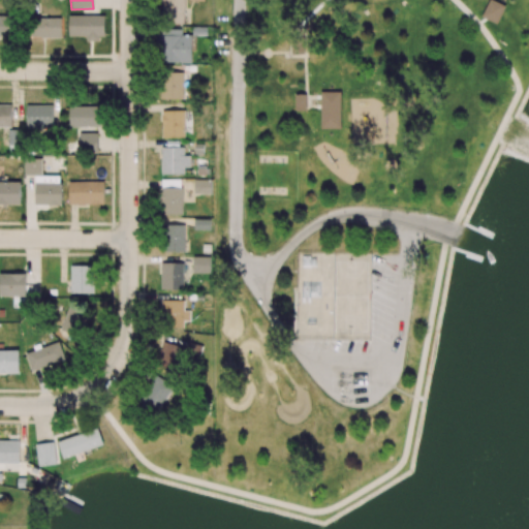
[(161,0),(160,22),(184,23),(184,0),(161,0)]
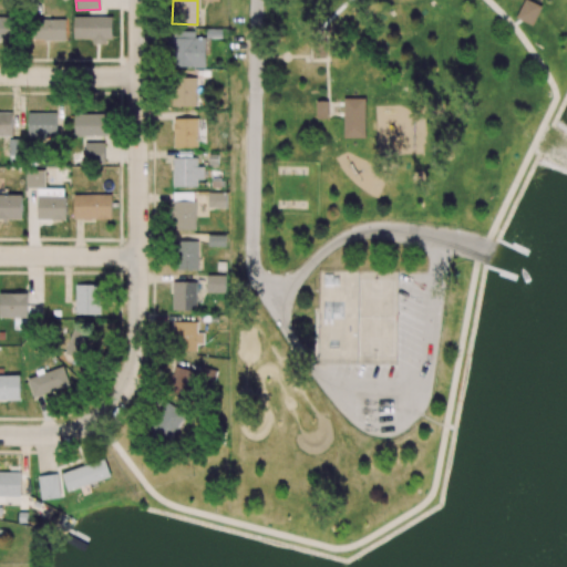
[(535,26),(540,4),(525,0),(523,0),(517,20),(535,26)]
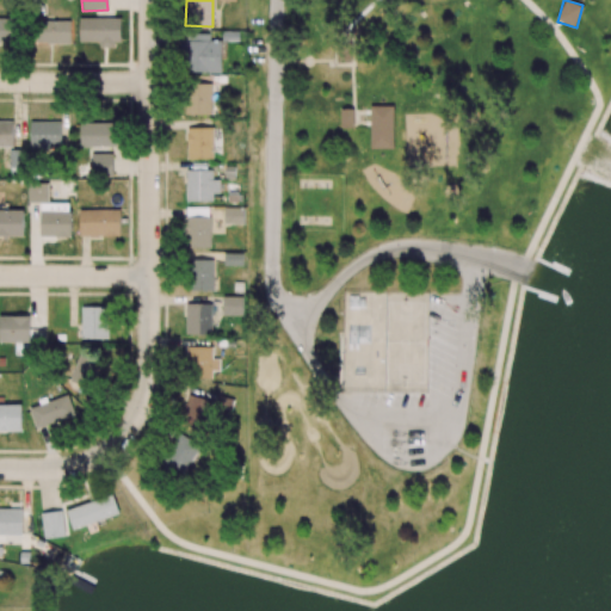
[(0,17),(0,44),(14,45),(16,18),(0,17)]
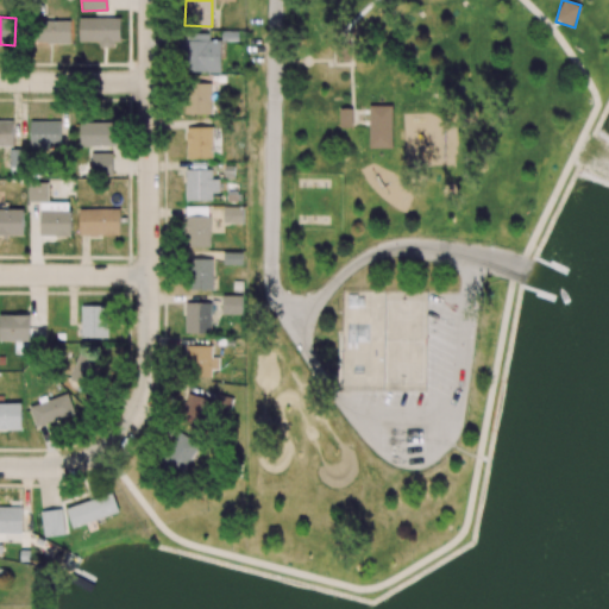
[(120,18),(79,18),(79,42),(100,42),(100,45),(120,45),(120,18)]
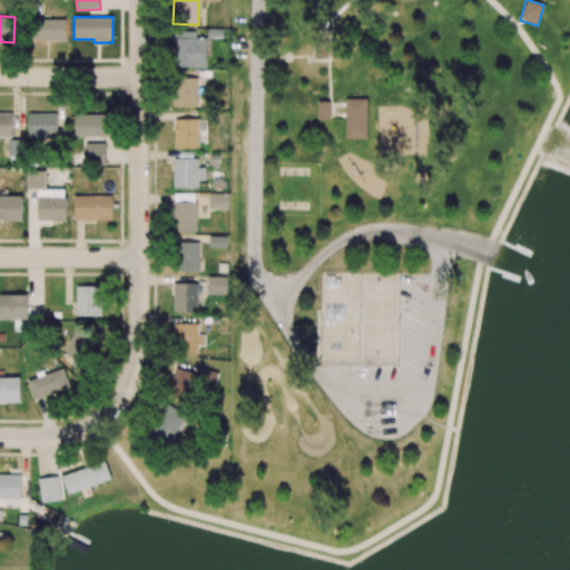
[(66,20),(31,19),(31,40),(66,41),(66,20)]
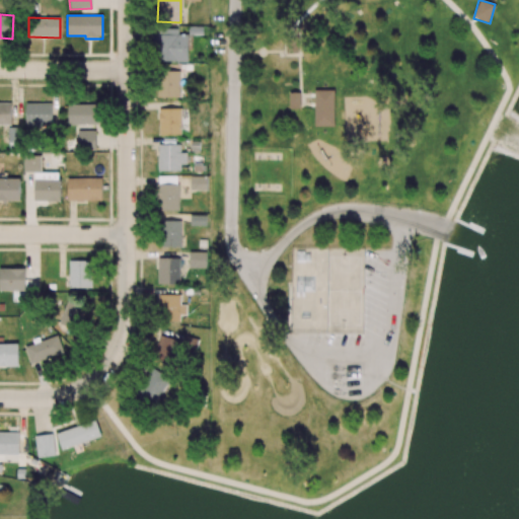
[(178,28),(155,28),(154,61),(188,62),(189,35),(178,34),(178,28)]
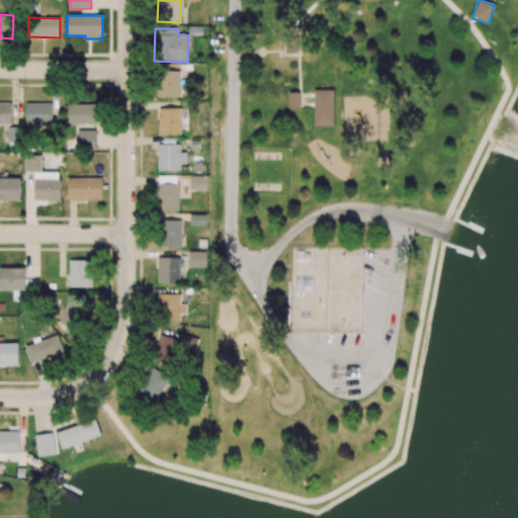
[(179,71),(157,72),(158,97),(180,97),(179,71)]
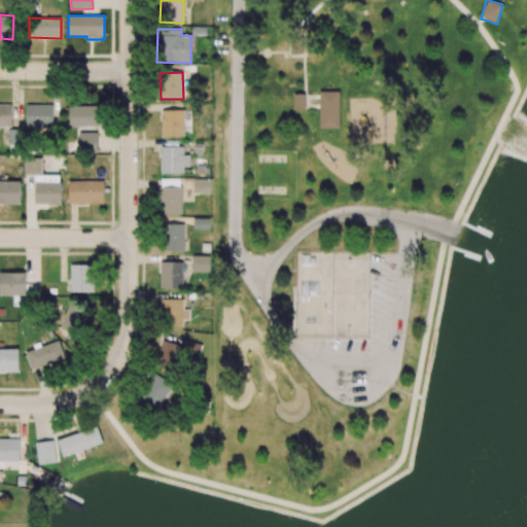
[(320,129),(339,129),(339,92),(319,92),(320,129)]
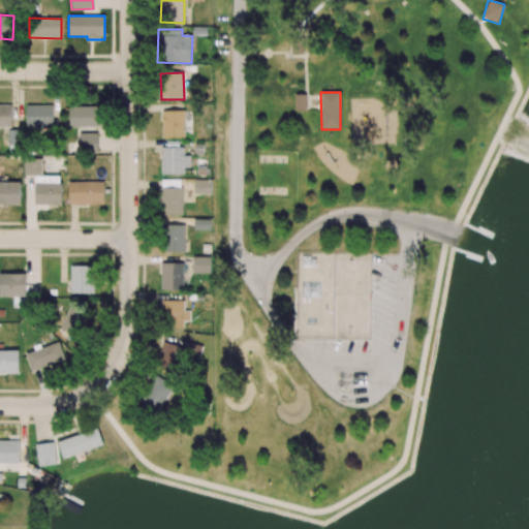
[(305,94),(294,94),(294,111),(306,111),(305,94)]
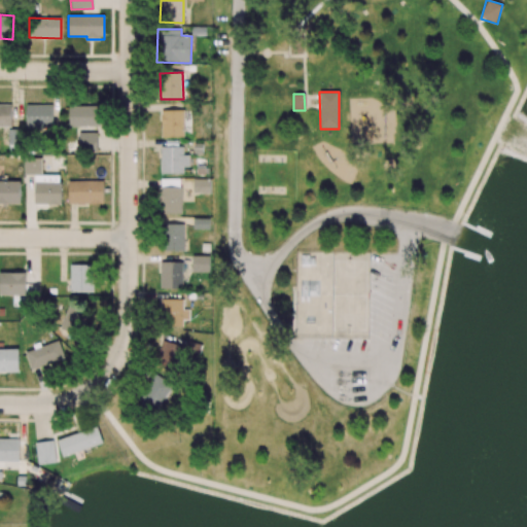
[(11,104),(0,104),(0,127),(11,127),(11,104)]
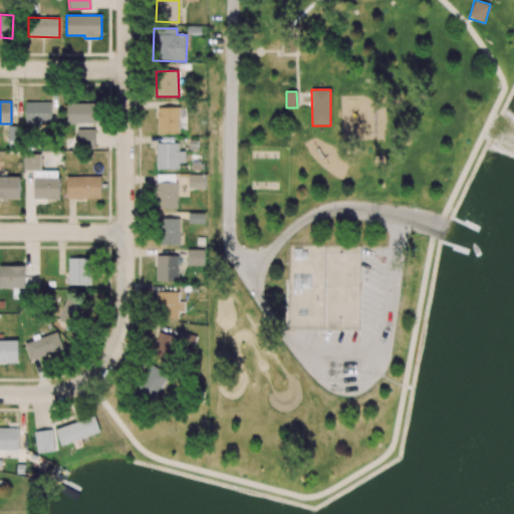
[(25,124),(51,124),(51,102),(26,101),(25,124)]
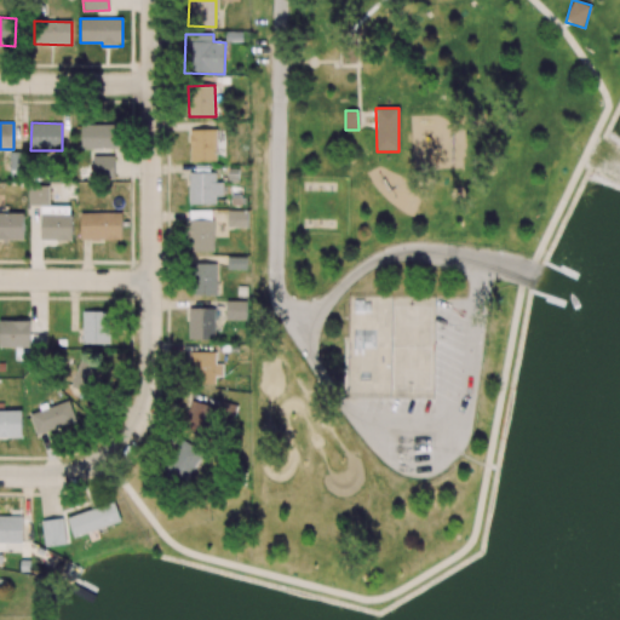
[(81,149),(119,148),(119,124),(81,125),(81,149)]
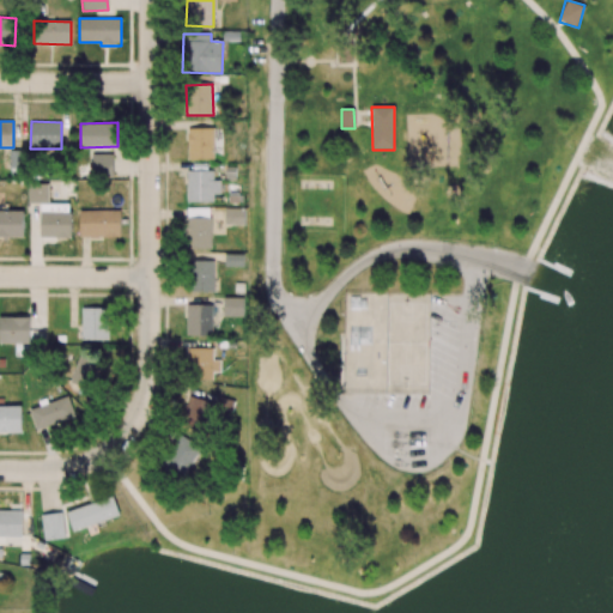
[(188,128),(188,159),(213,159),(213,128),(188,128)]
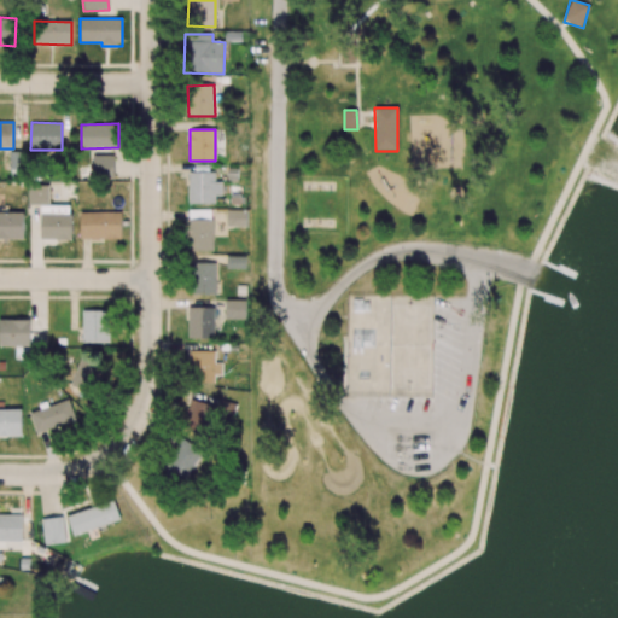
[(114,156),(93,156),(93,179),(114,178),(114,156)]
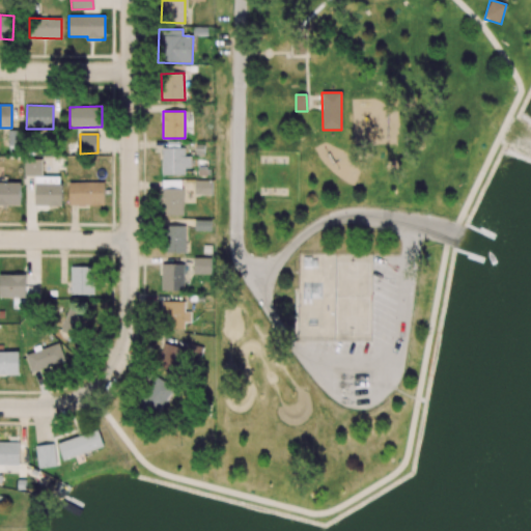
[(162,174),(185,174),(185,167),(191,167),(191,157),(185,157),(185,148),(163,147),(162,174)]
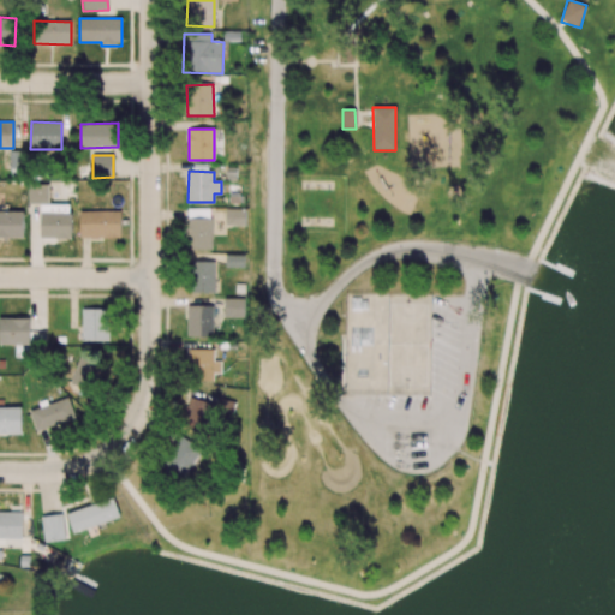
[(71,238),(71,210),(49,210),(49,184),(28,184),(28,204),(40,204),(40,238),(71,238)]
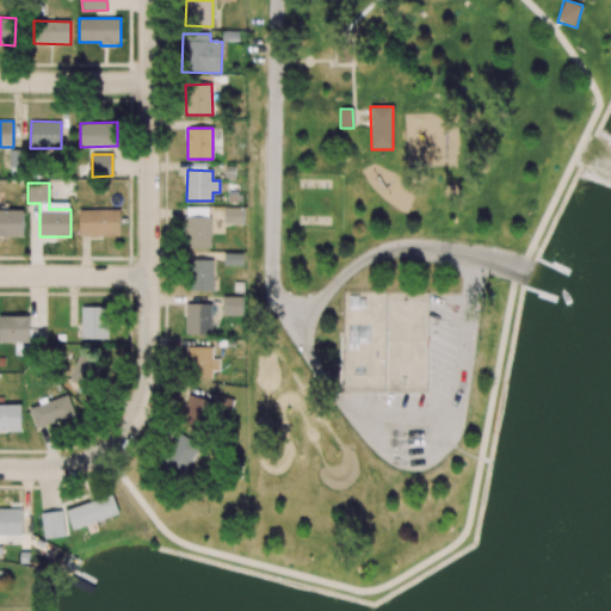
[(210,208),(185,207),(185,247),(210,248),(210,208)]
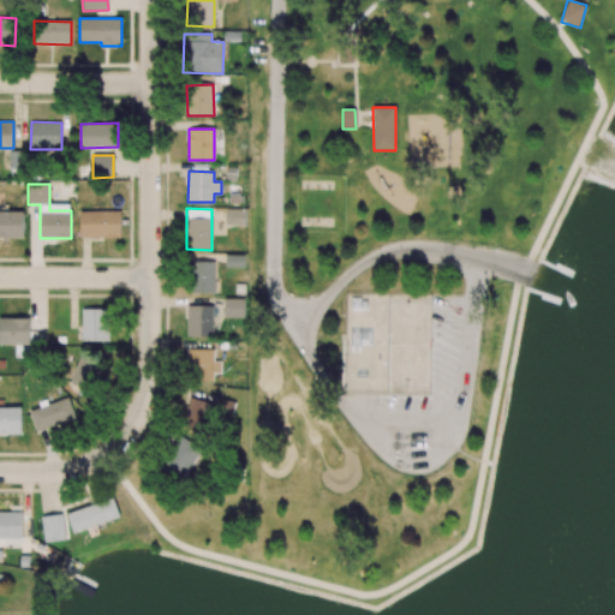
[(246,225),(245,209),(226,209),(226,226),(246,225)]
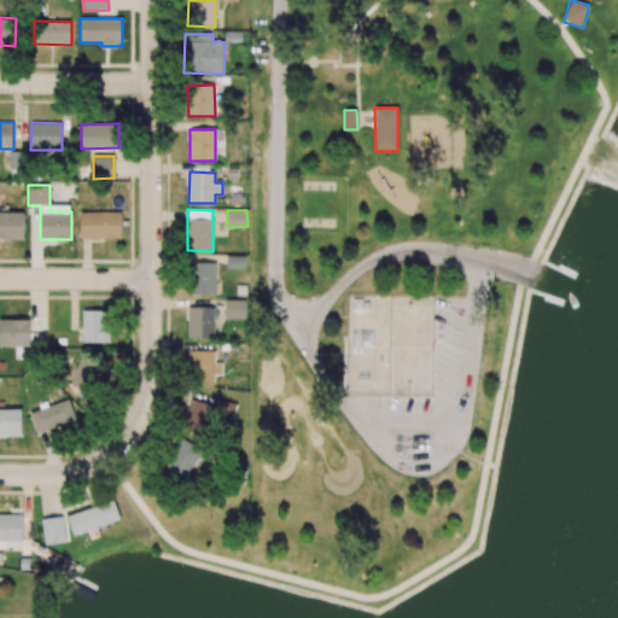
[(80,239),(122,238),(121,211),(80,213),(80,239)]
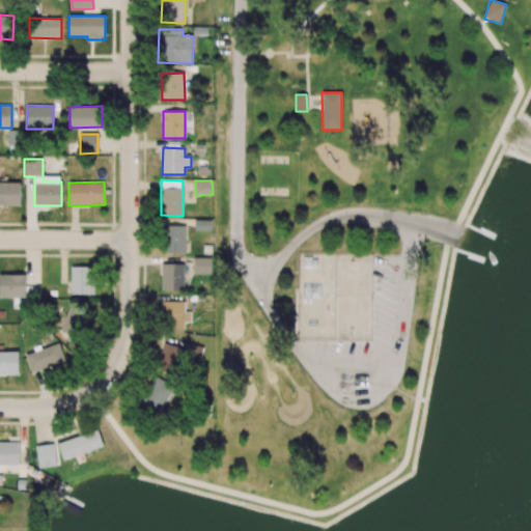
[(0,205),(21,205),(20,183),(0,183),(0,205)]
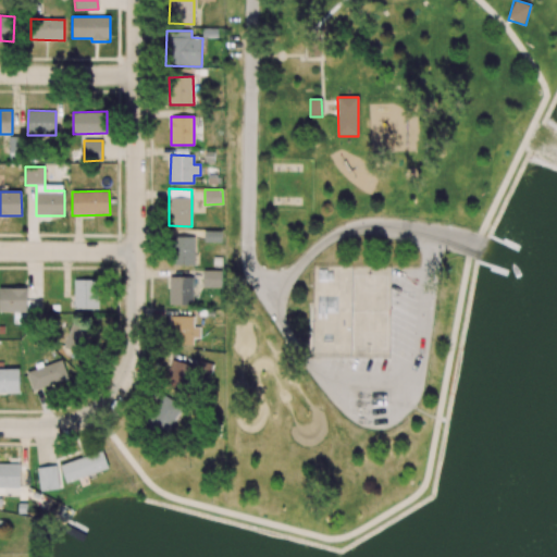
[(221,242),(221,232),(205,232),(205,242),(221,242)]
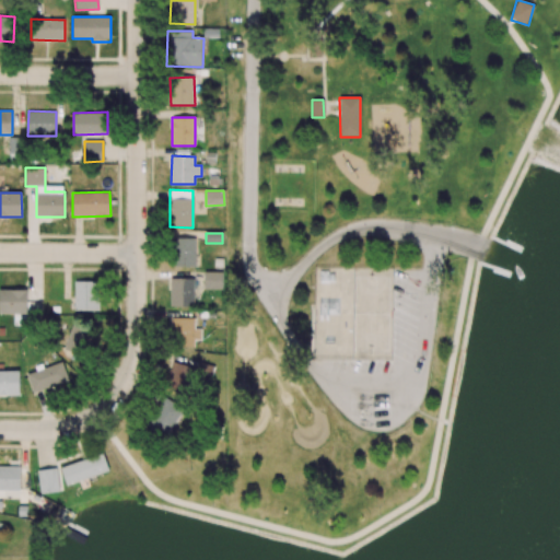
[(195,266),(196,238),(173,238),(173,266),(195,266)]
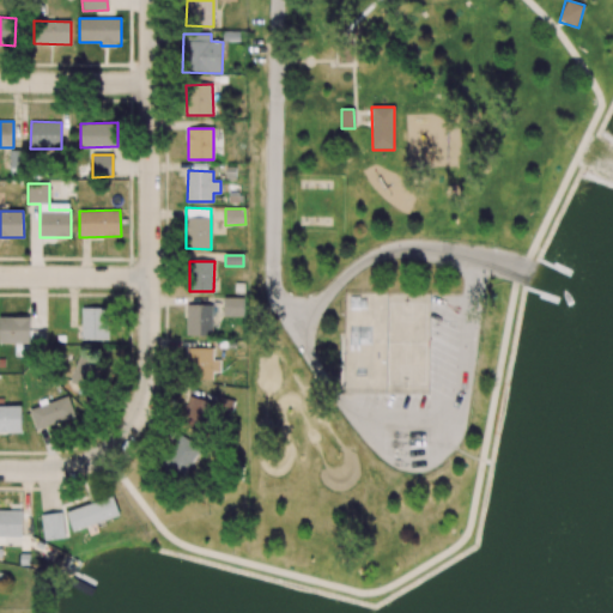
[(223,316),(243,317),(243,298),(223,297),(223,316)]
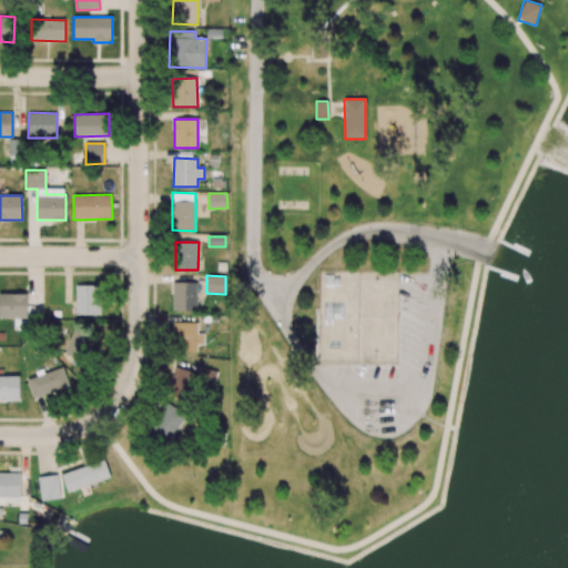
[(173,312),(198,312),(198,282),(173,282),(173,312)]
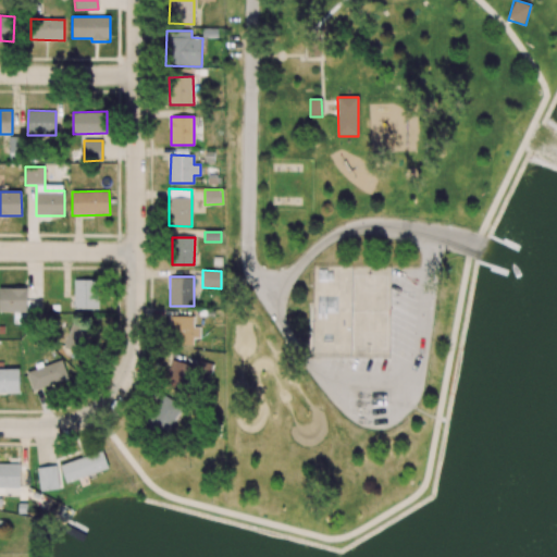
[(98,309),(98,280),(74,280),(74,309),(98,309)]
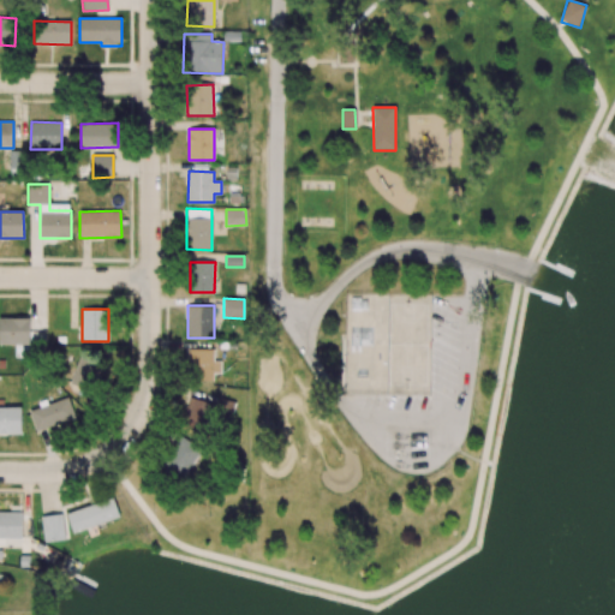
[(30,318),(0,317),(0,344),(29,345),(30,318)]
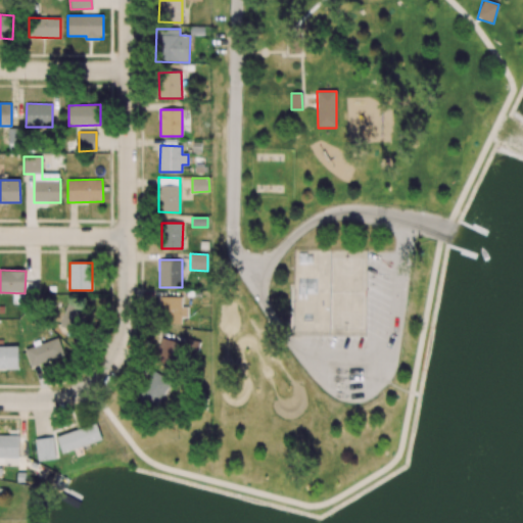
[(182,297),(159,296),(159,323),(182,324),(182,318),(188,318),(188,306),(182,306),(182,297)]
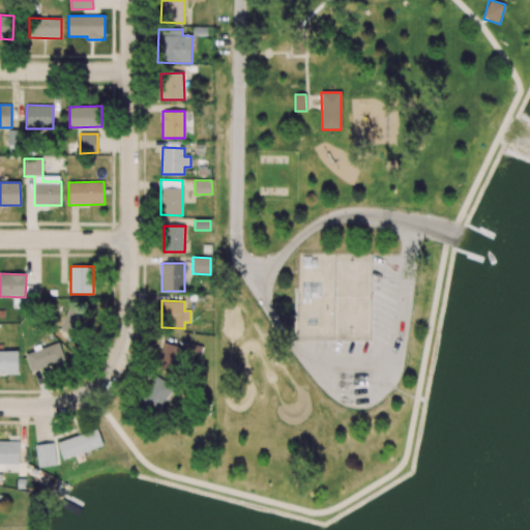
[(84,303),(67,301),(63,332),(80,334),(84,303)]
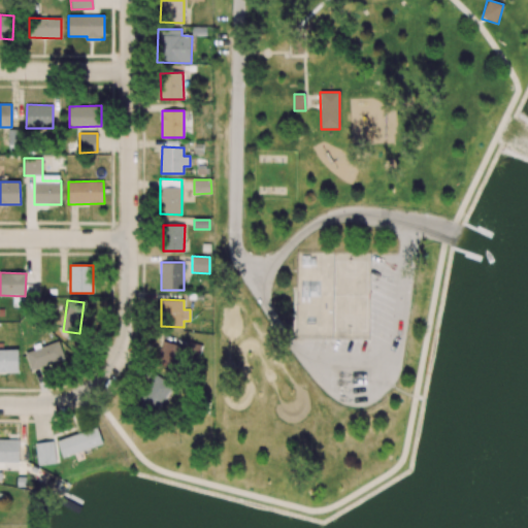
[(201,345),(189,341),(187,348),(163,341),(157,363),(182,370),(186,357),(197,360),(201,345)]
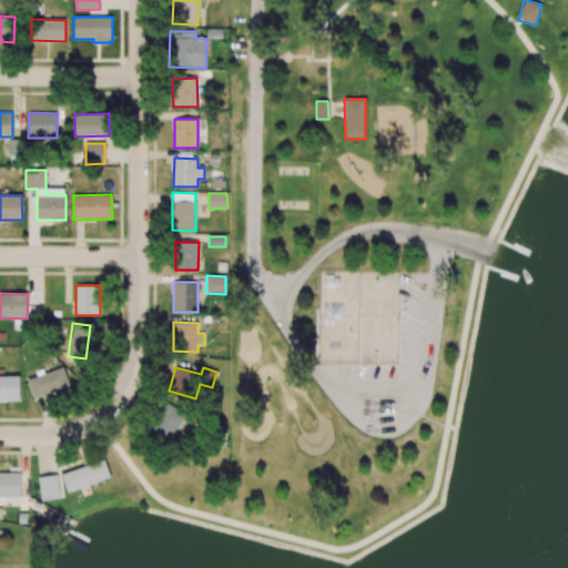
[(27,377),(32,398),(70,388),(64,368),(27,377)]
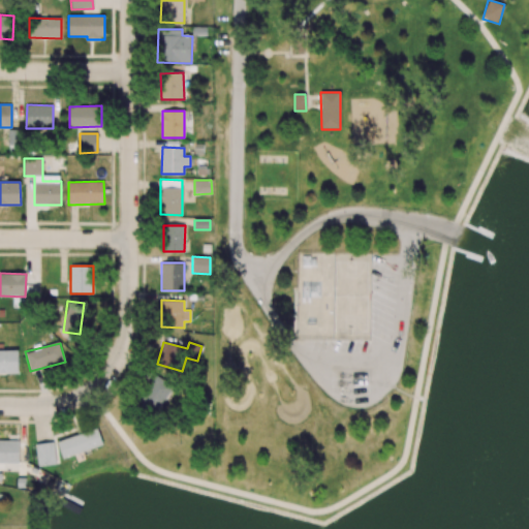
[(0,349),(0,373),(19,373),(19,349),(0,349)]
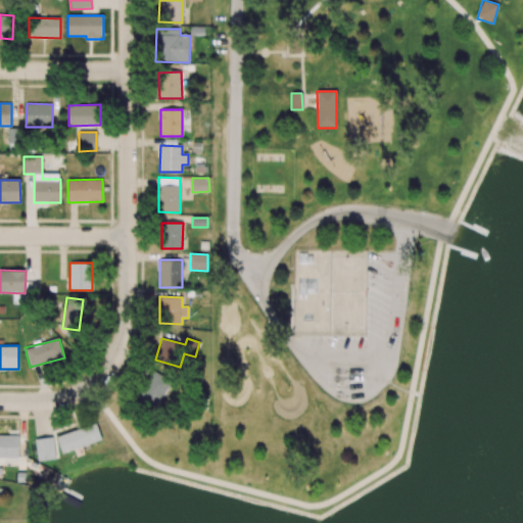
[(137,398),(156,410),(172,380),(152,370),(137,398)]
